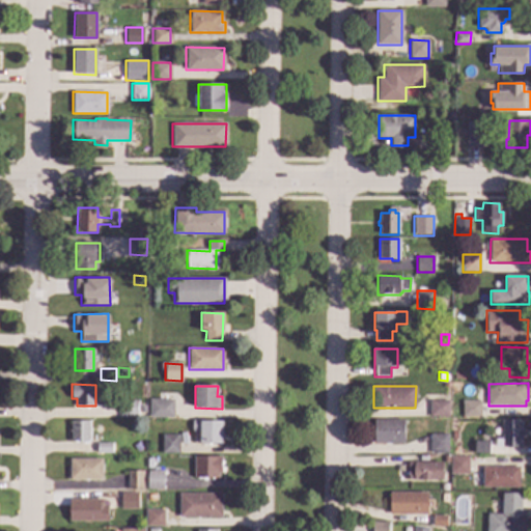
[(173,417),(149,416),(150,400),(173,400),(173,417)]
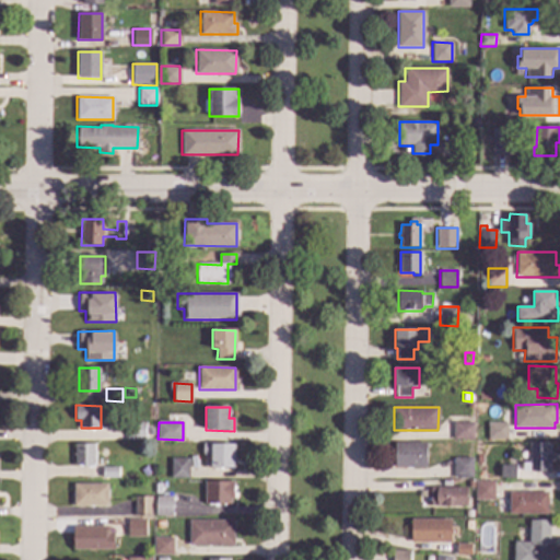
[(474,440),(453,440),(453,422),(474,422),(474,440)]
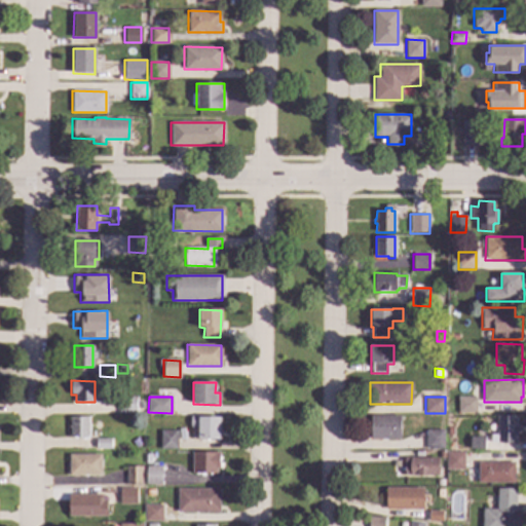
[(136,413),(119,413),(119,398),(136,398),(136,413)]
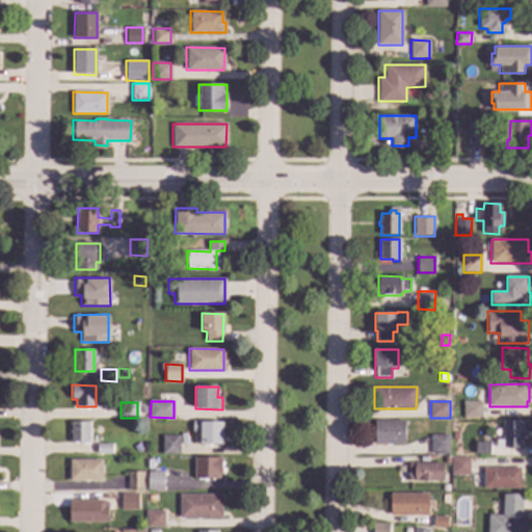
[(481,418),(463,418),(463,402),(481,402),(481,418)]
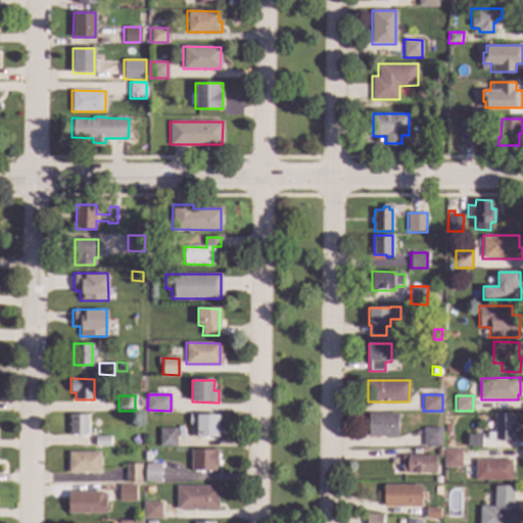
[(397,437),(384,437),(384,438),(380,438),(380,436),(369,436),(368,414),(397,413),(397,437)]
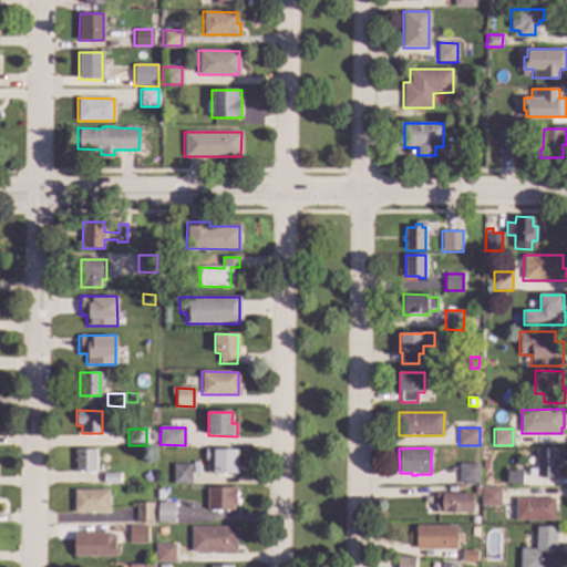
[(557,449),(557,460),(563,460),(562,467),(557,467),(557,480),(536,478),(536,477),(528,477),(528,468),(535,468),(536,449),(557,449)]
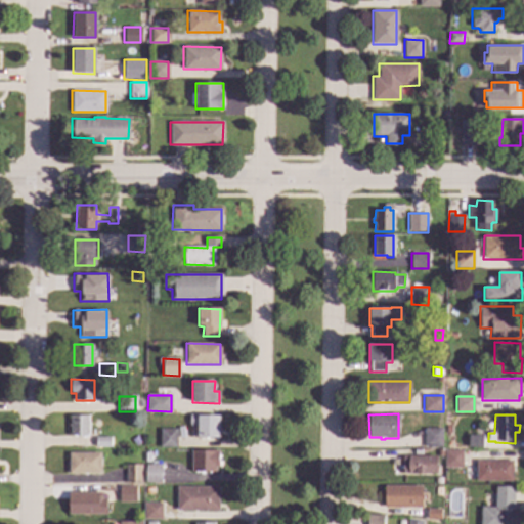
[(87,434),(70,434),(70,416),(88,417),(87,434)]
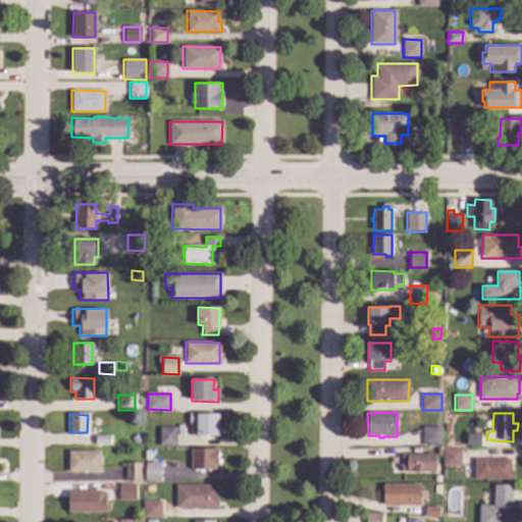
[(218,435),(189,434),(189,414),(219,414),(218,435)]
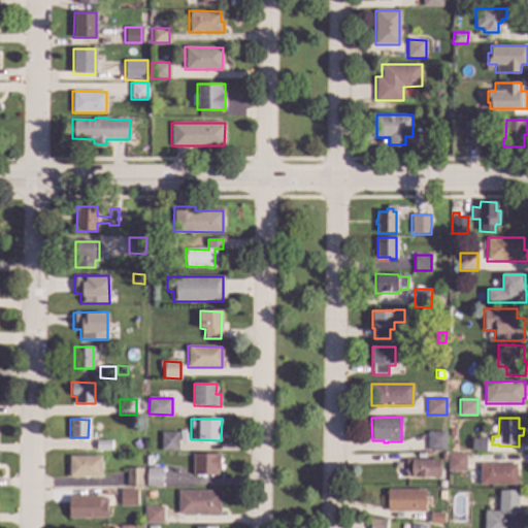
[(446,451),(428,451),(428,431),(446,431),(446,451)]
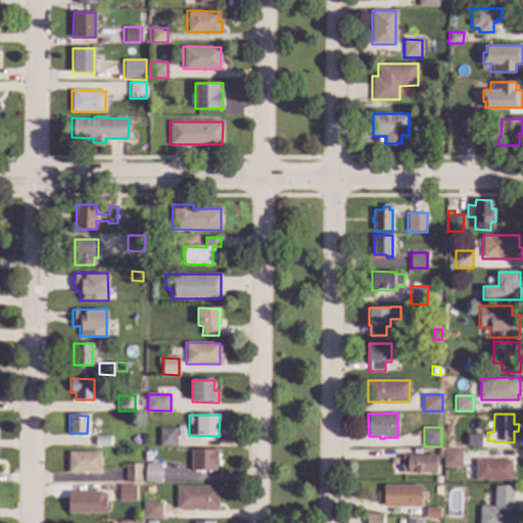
[(176,446),(159,446),(159,428),(177,428),(176,446)]
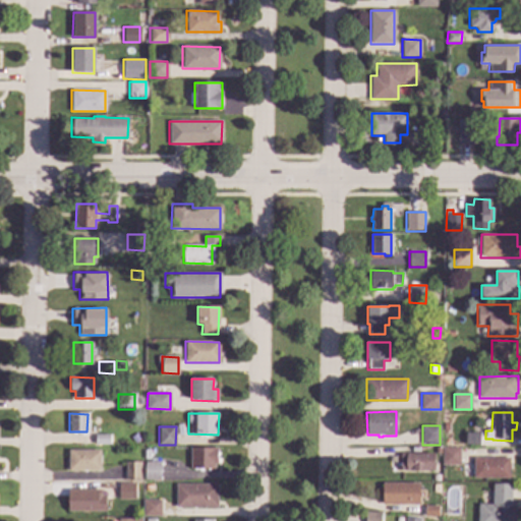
[(479,431),(465,431),(465,444),(479,445),(479,431)]
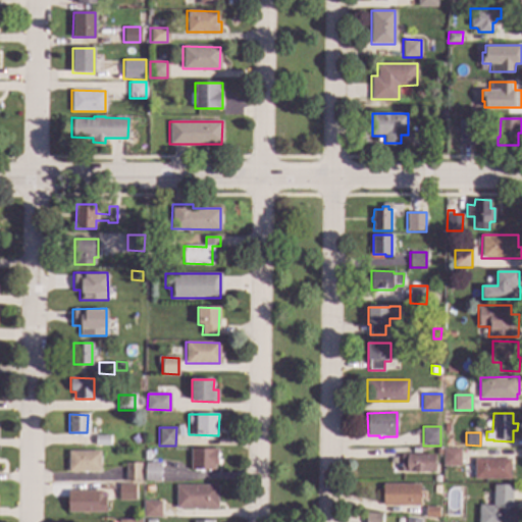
[(140,439),(135,444),(131,438),(136,434),(140,439)]
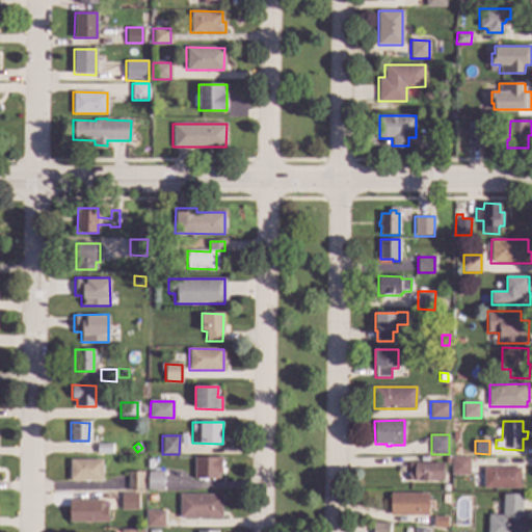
[(111,453),(97,453),(97,444),(111,444),(111,453)]
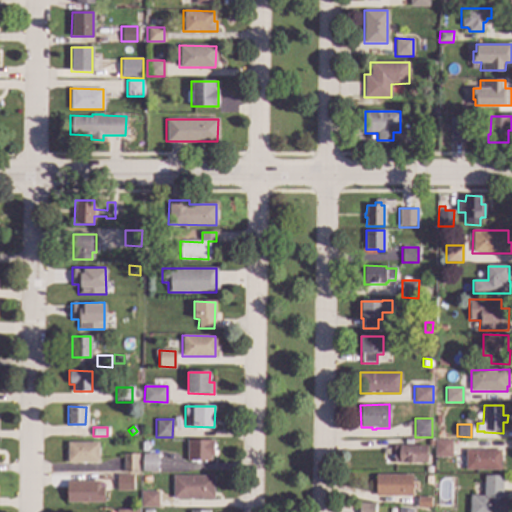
[(214,456),(211,456),(211,461),(187,461),(187,440),(214,441),(214,456)]
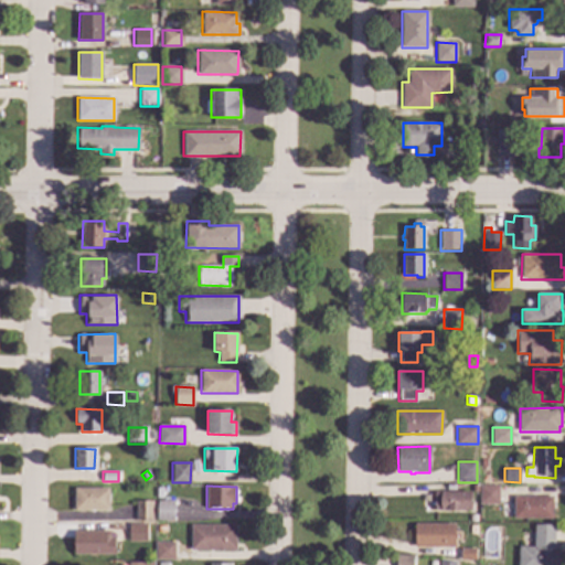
[(499,504),(479,504),(479,486),(499,486),(499,504)]
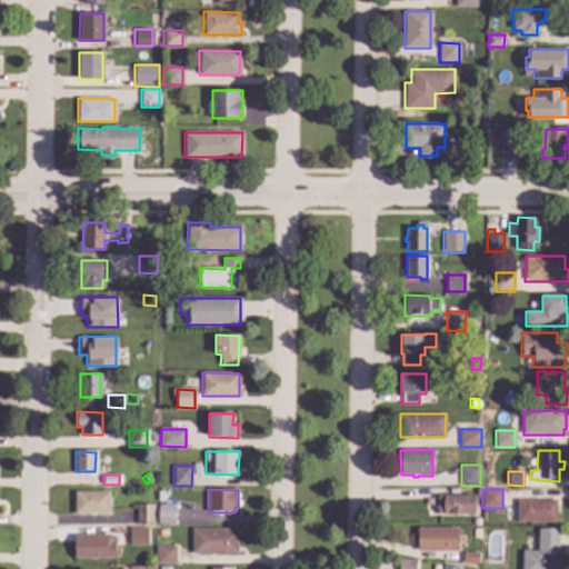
[(108,513),(75,512),(75,492),(109,492),(108,513)]
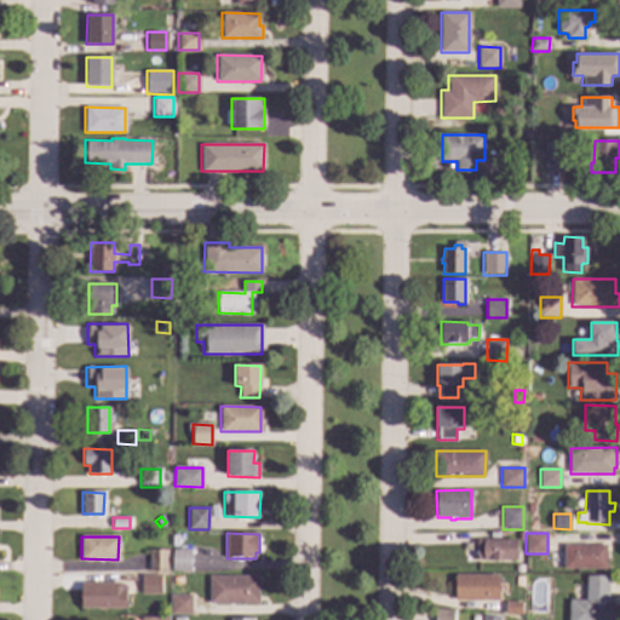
[(517,561),(503,560),(503,562),(491,561),(491,560),(476,560),(477,539),(517,540),(517,561)]
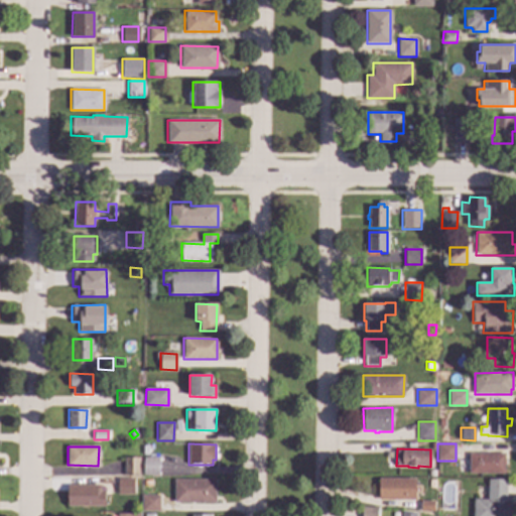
[(505,460),(506,460),(506,465),(505,465),(505,474),(469,474),(469,454),(505,454),(505,460)]
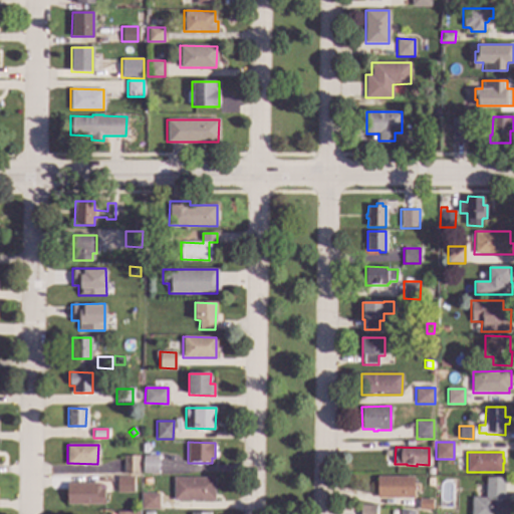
[(138,473),(123,473),(123,456),(139,456),(138,473)]
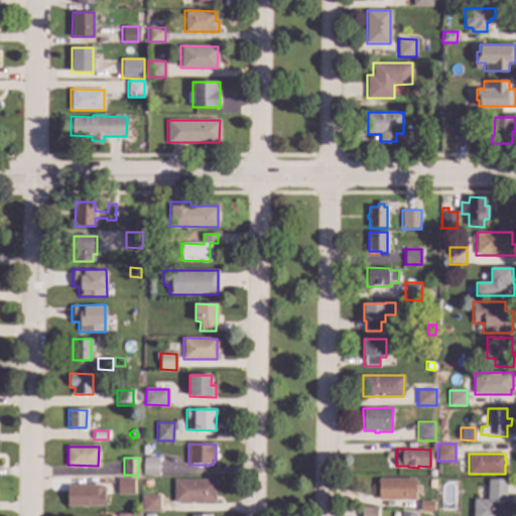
[(159,475),(143,475),(144,459),(159,459),(159,475)]
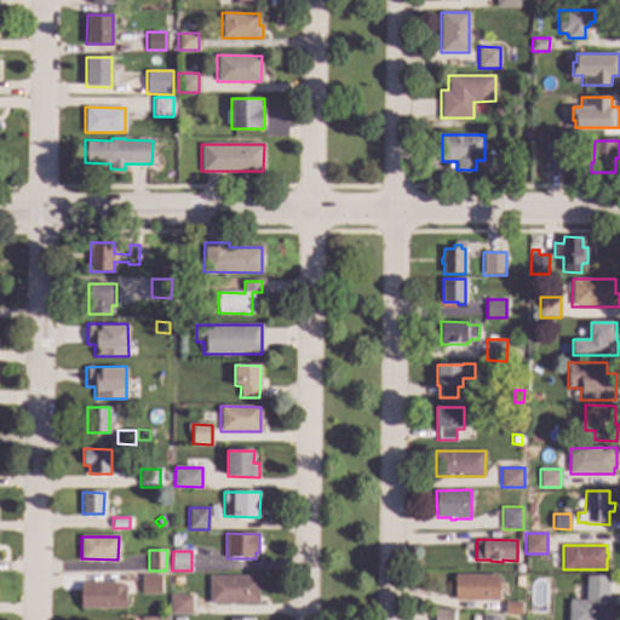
[(161,593),(141,593),(141,574),(161,574),(161,593)]
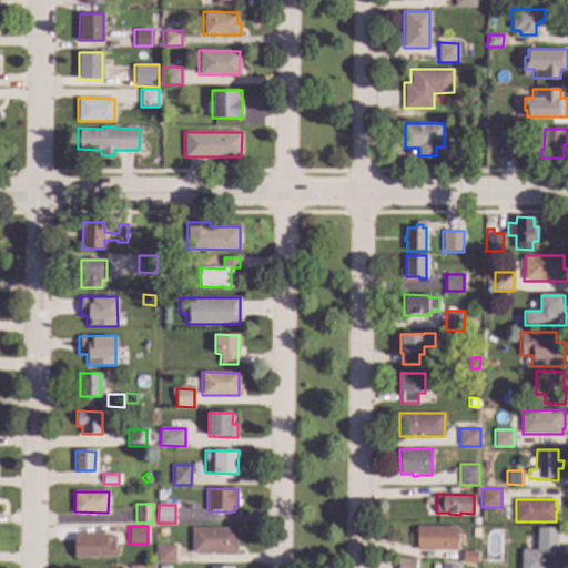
[(457,550),(417,550),(417,527),(457,526),(457,550)]
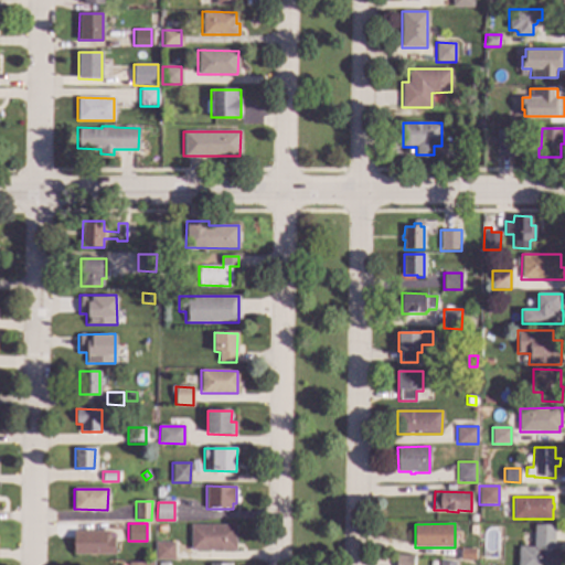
[(235,550),(190,550),(191,525),(236,526),(235,550)]
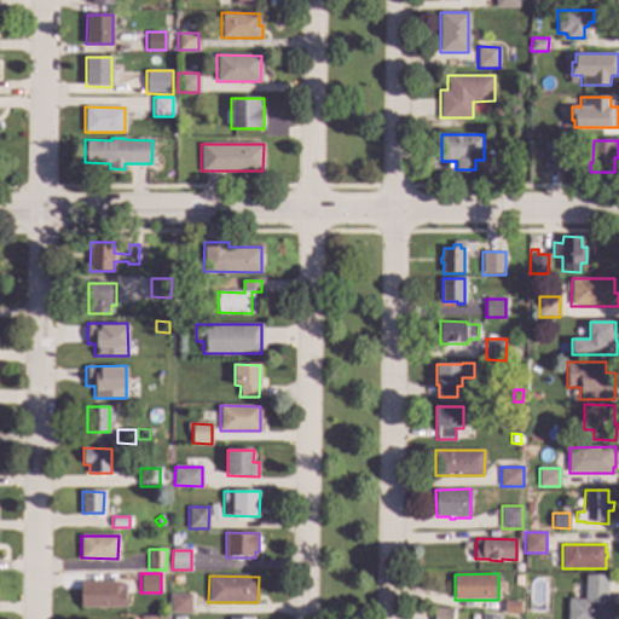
[(608,576),(608,595),(613,595),(611,618),(567,618),(568,599),(584,600),(585,576),(608,576)]
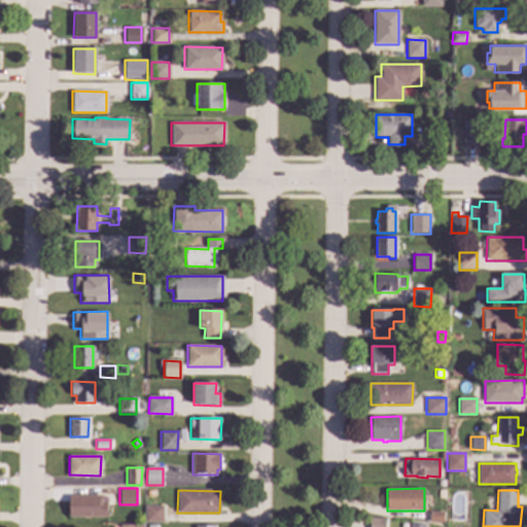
[(102,501),(106,501),(106,517),(68,517),(68,495),(102,495),(102,501)]
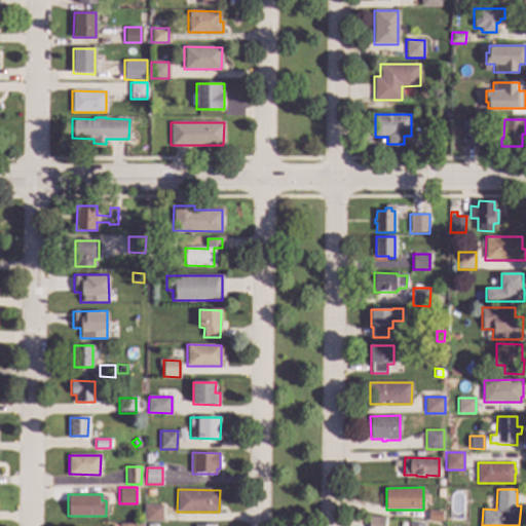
[(162,521),(145,520),(145,504),(162,505),(162,521)]
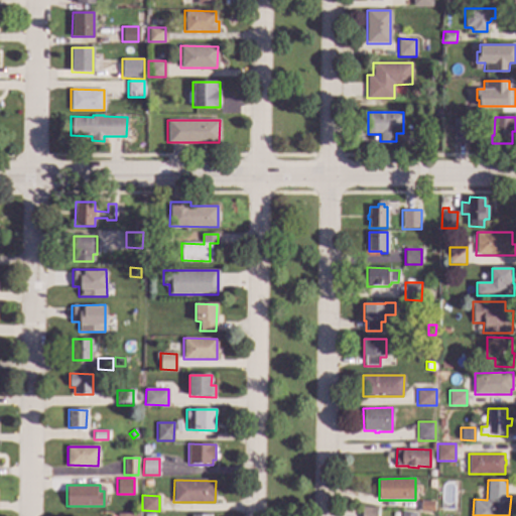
[(433,501),(433,511),(421,510),(421,500),(433,501)]
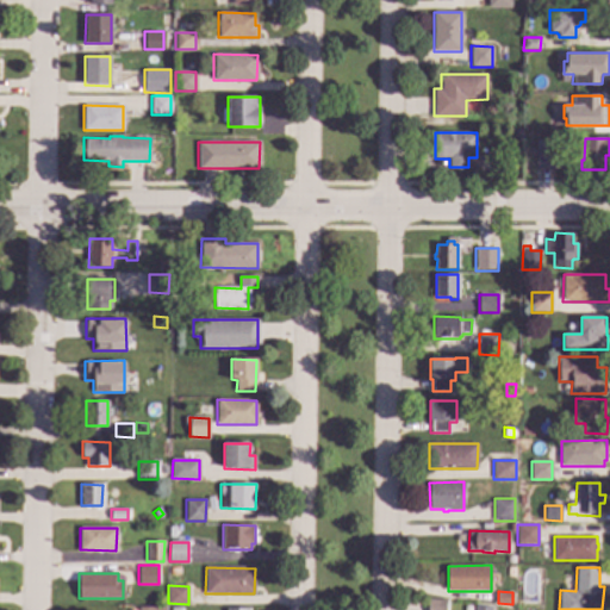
[(447,601),(446,609),(428,609),(428,599),(447,601)]
